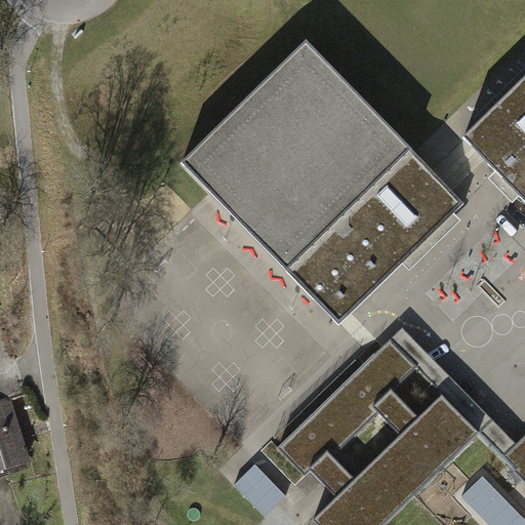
[(308,42),(183,164),(340,325),(465,204),(308,42)]
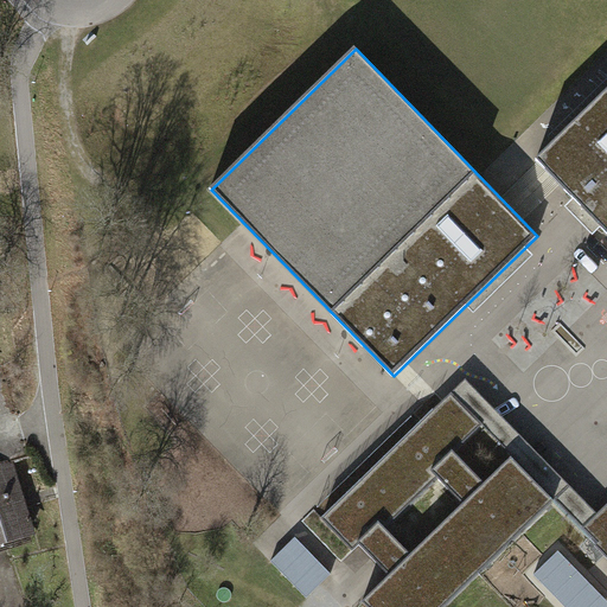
[(606,91),(537,160),(606,231),(606,91)]
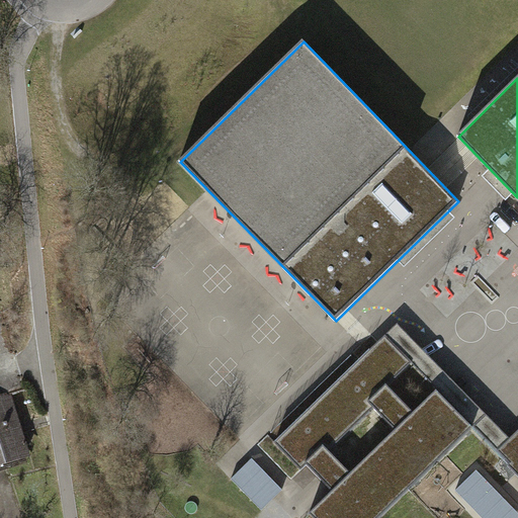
[(0,467),(29,458),(9,393),(24,387),(0,308),(0,258),(8,256),(0,231),(0,467)]
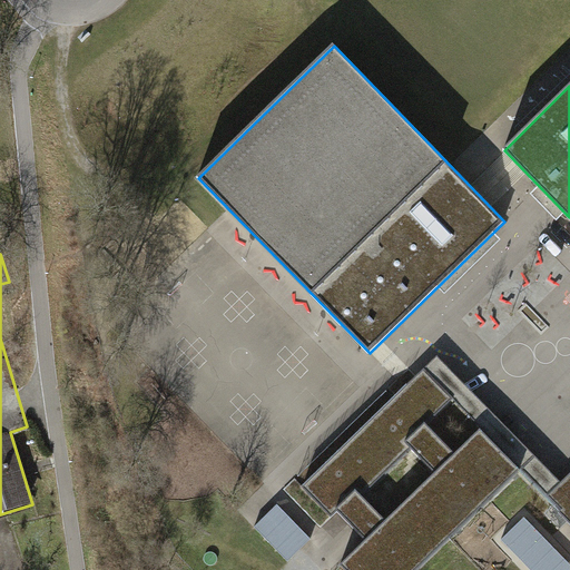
[(420,379),(410,387),(424,403),(415,412),(428,424),(453,399),(522,469),(521,470),(563,514),(569,507),(569,473),(561,482),(438,356),(418,376),(420,379)]
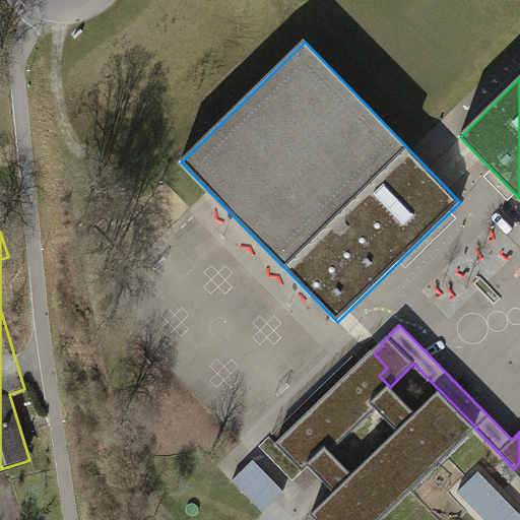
[(377,519),(473,428),(441,394),(417,416),(390,387),(379,376),(387,368),(374,353),(278,447),(302,471),(308,466),(323,481),(336,495),(309,519),(377,519)]
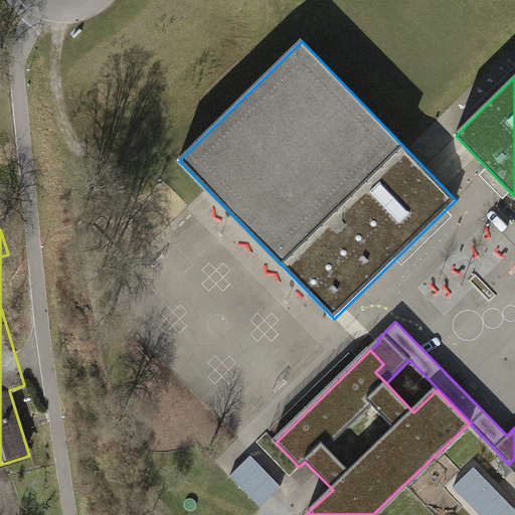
[(263,505),(281,488),(248,456),(231,473),(263,505)]
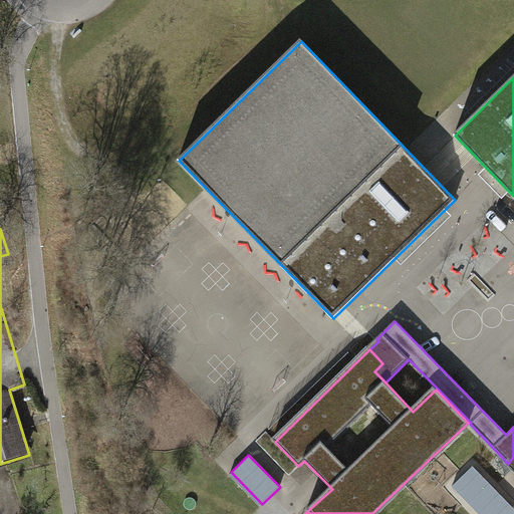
[(477,473),(471,466),(453,483),(459,490),(477,473)]
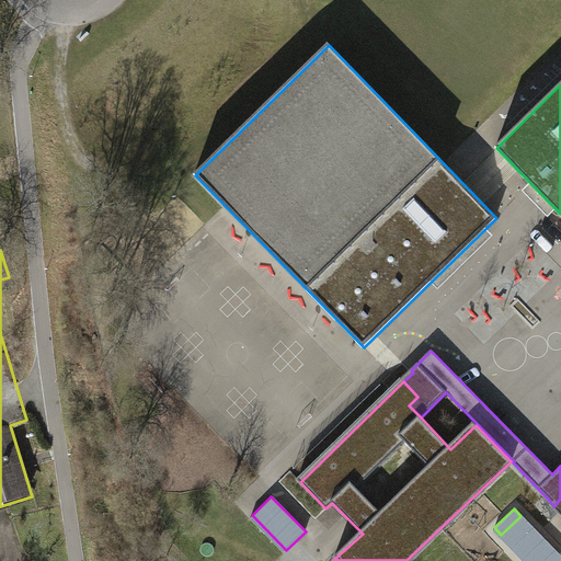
[(556,560),(560,557),(521,516),(501,535),(526,560),(556,560)]
